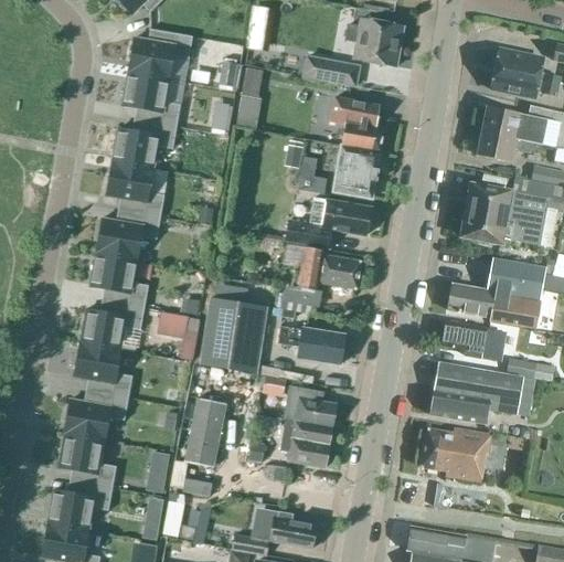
[(118,0),(132,13),(146,0),(118,0)]
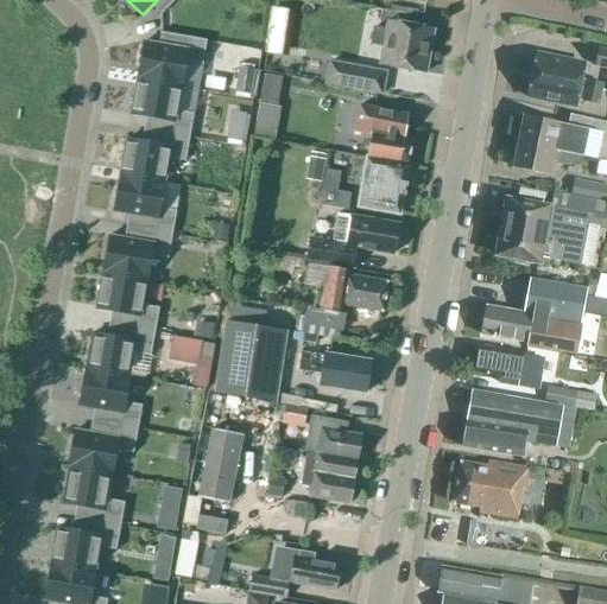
[(293,33),(297,10),(272,6),(269,30),(293,33)]
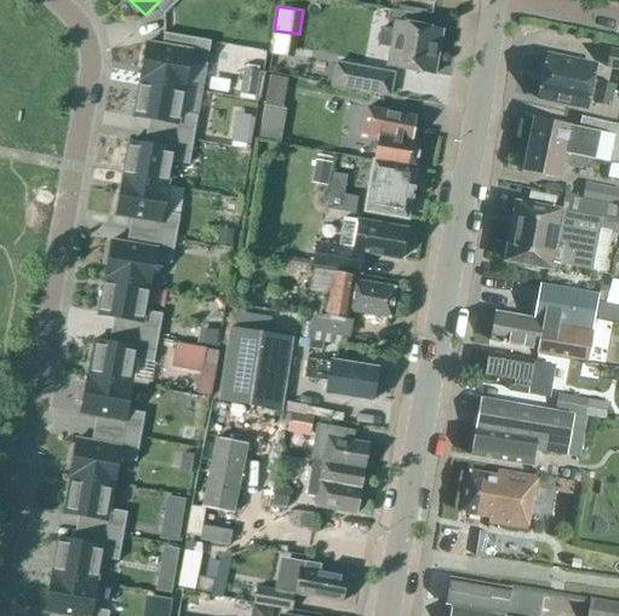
[(434,70),(441,29),(403,22),(402,32),(397,32),(397,27),(380,23),(378,41),(393,44),(389,63),(434,70)]
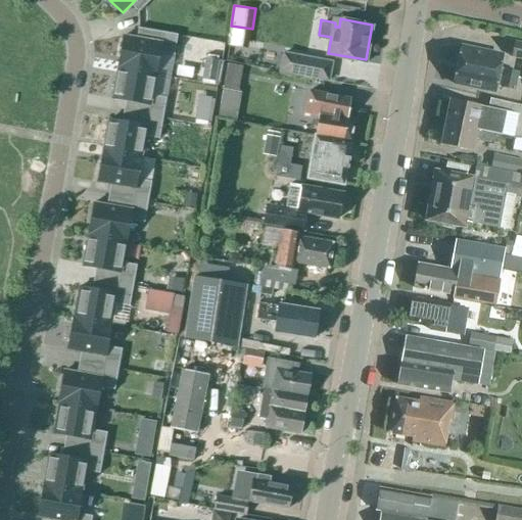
[(125,34),(119,65),(157,73),(160,51),(175,54),(179,33),(163,31),(161,41),(125,34)]
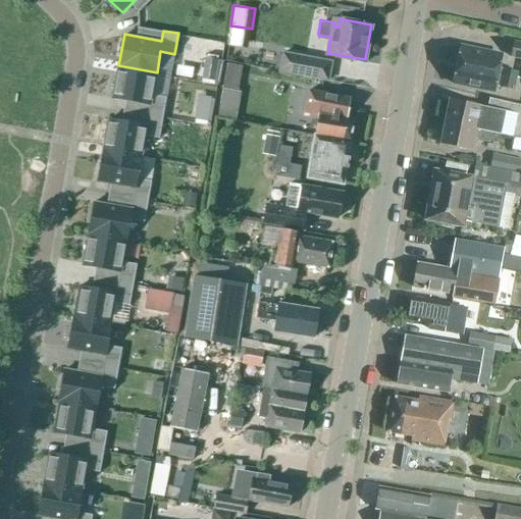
[(520,40),(514,39),(511,55),(520,57),(520,40)]
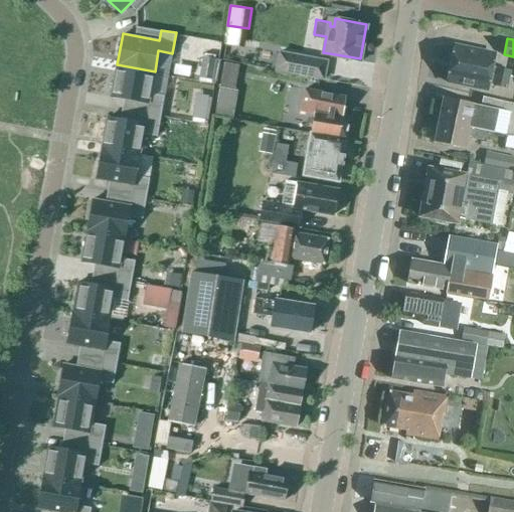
[(507,86),(511,68),(493,64),(496,51),(456,43),(455,43),(448,79),(449,79),(466,83),(466,86),(480,89),(482,80),(507,86)]
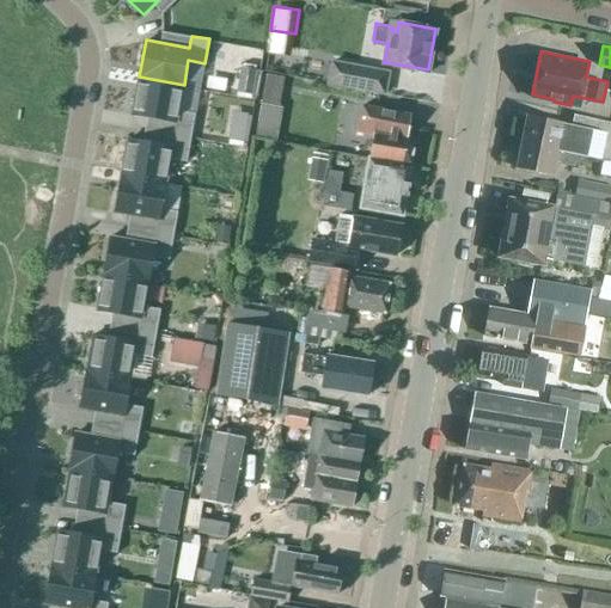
[(328,83),(344,86),(354,88),(388,93),(391,69),(333,60),(331,62),(313,60),(310,79),(328,83)]
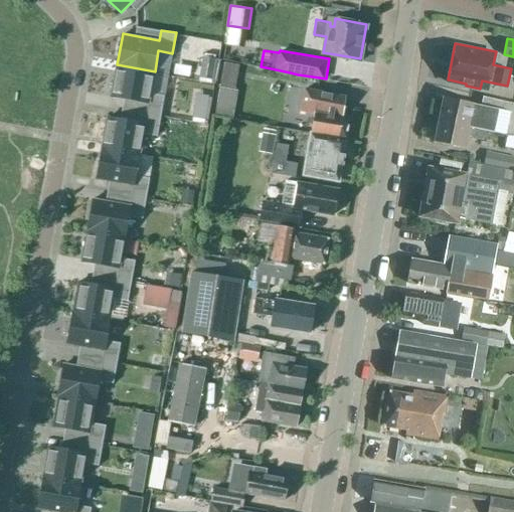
[(216,57),(203,55),(199,75),(212,77),(216,57)]
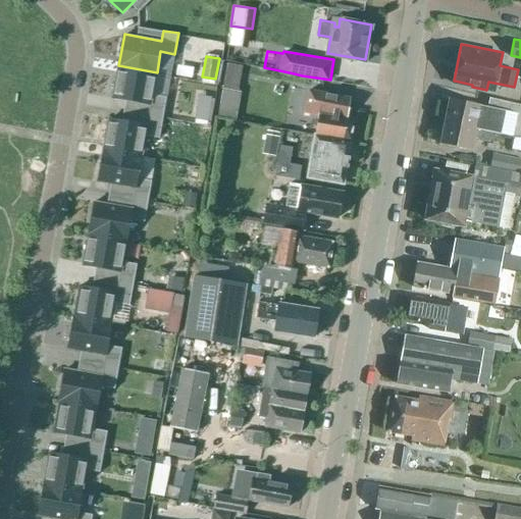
[(247,65),(231,62),(226,87),(243,90),(247,65)]
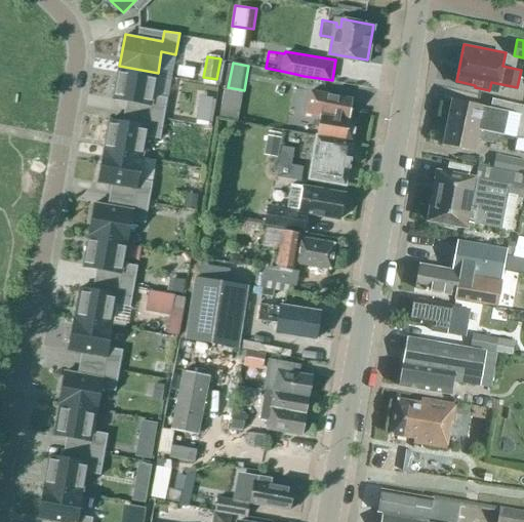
[(119,66),(114,97),(151,104),(150,114),(164,117),(168,95),(154,93),(158,73),(119,66)]
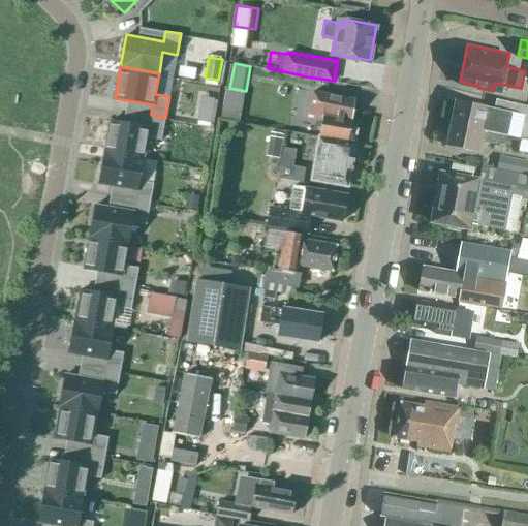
[(217,87),(200,84),(197,105),(214,107),(217,87)]
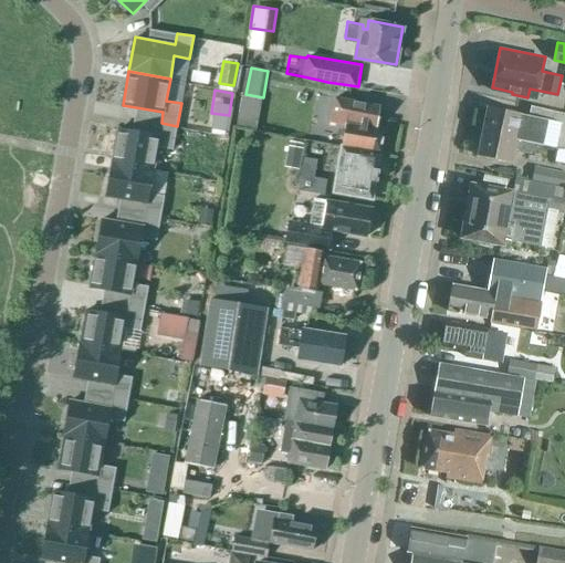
[(346,124),(343,145),(380,152),(385,128),(377,126),(380,104),(335,95),(331,121),(346,124)]
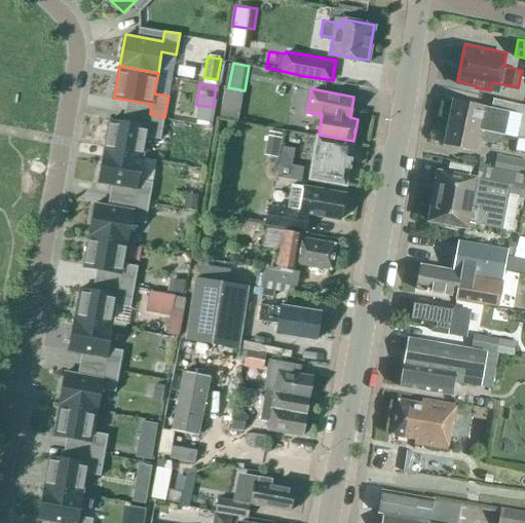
[(448,121),(504,134),(504,133),(524,137),(524,104),(493,97),(494,98),(492,107),(485,106),(485,104),(453,98),(448,121)]
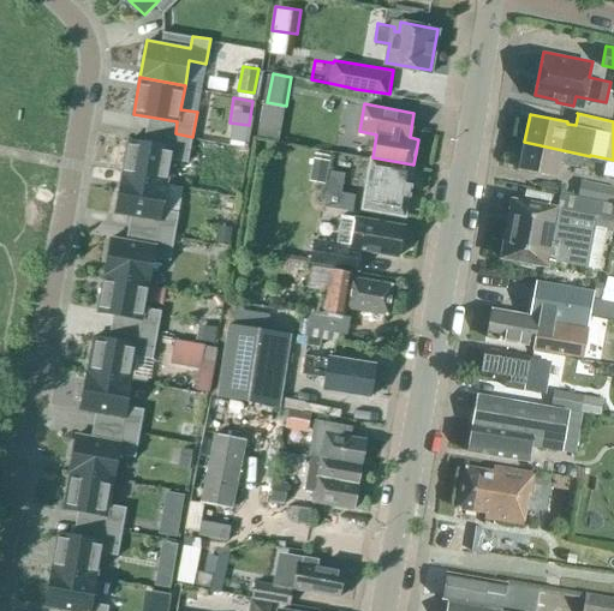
[(245,142),(248,127),(232,125),(230,139),(245,142)]
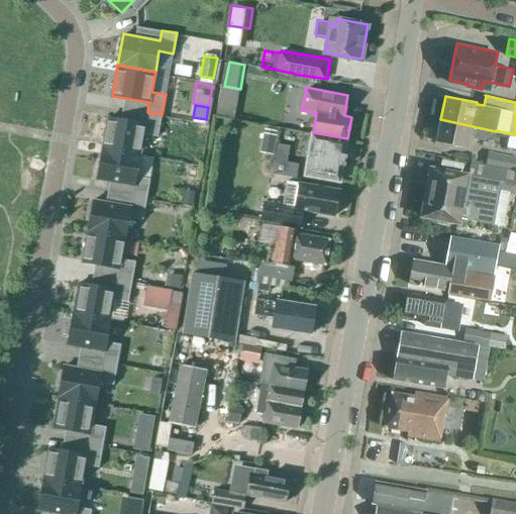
[(108,116),(103,147),(140,153),(144,133),(159,136),(162,115),(147,112),(145,123),(108,116)]
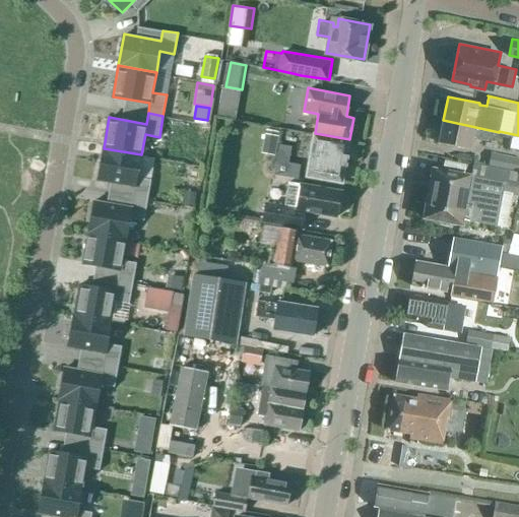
[(497,137),(499,132),(443,120),(439,141),(469,148),(472,135),(483,137),(497,137)]
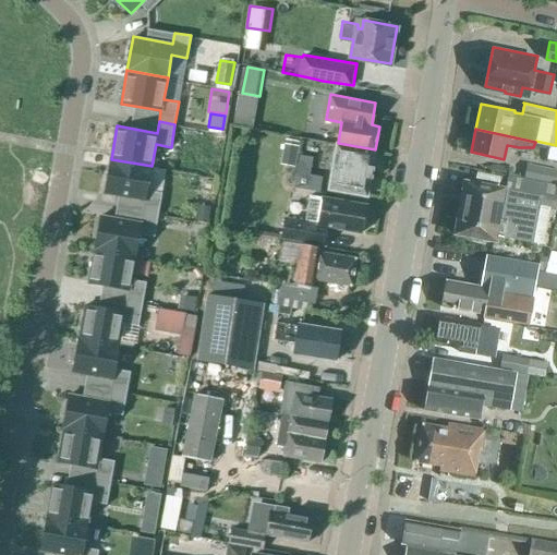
[(303,141),(289,137),(283,163),(298,166),(303,141)]
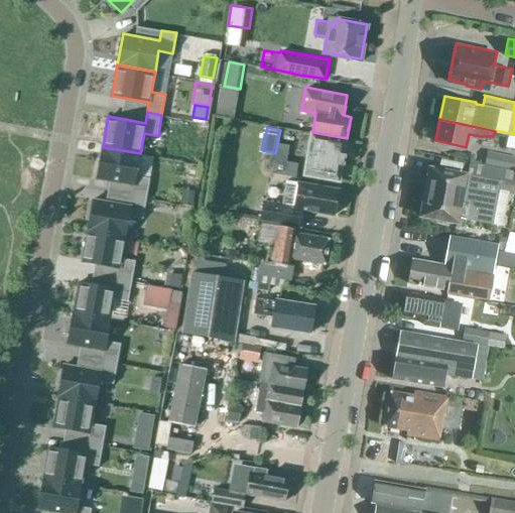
[(347,138),(312,132),(305,174),(340,180),(347,138)]
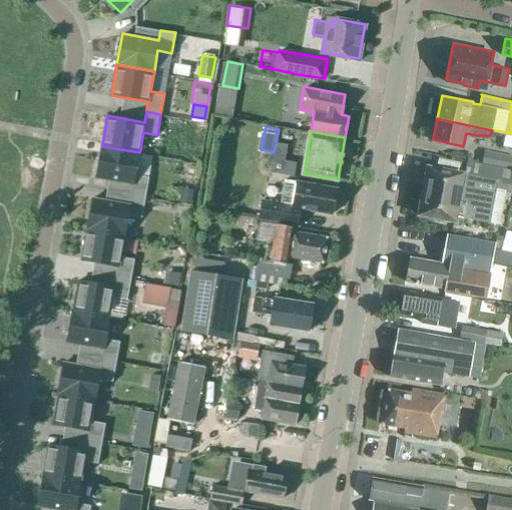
[(102,146),(96,177),(133,183),(131,193),(146,196),(149,175),(135,173),(139,152),(102,146)]
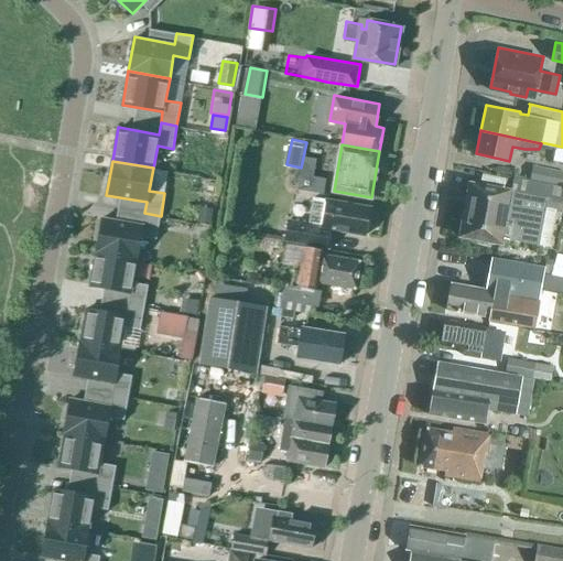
[(562,169),(533,163),(530,177),(562,184),(562,169)]
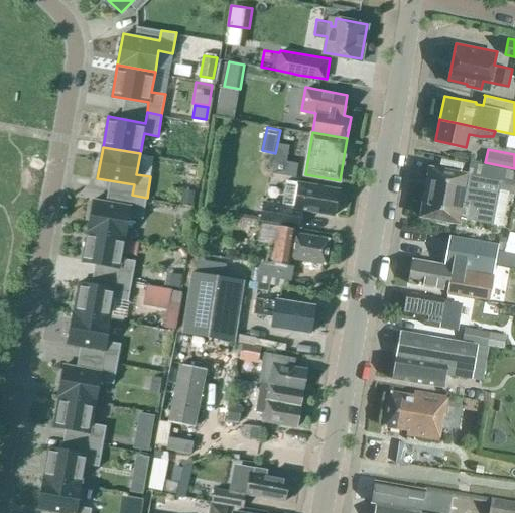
[(295,164),(275,160),(272,172),(292,177),(295,164)]
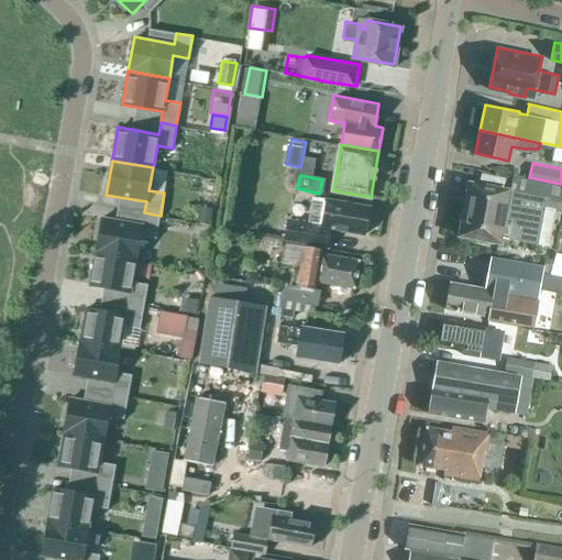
[(542,195),(470,182),(460,234),(500,241),(500,237),(532,242),(539,208),(553,211),(554,208),(561,210),(561,185),(544,183),(542,195)]
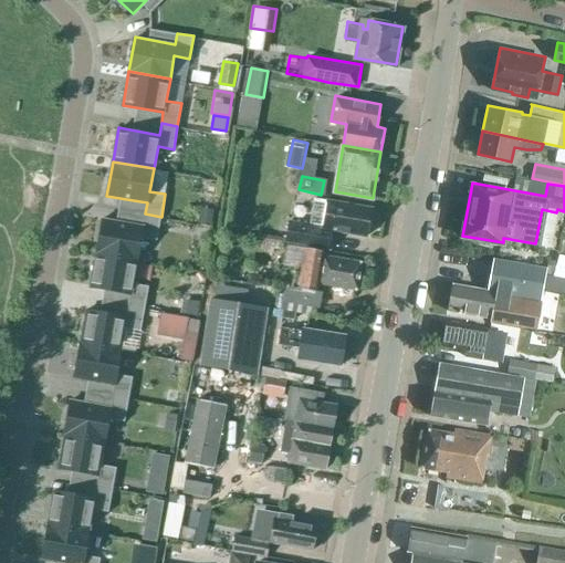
[(332,231),(365,237),(370,208),(314,198),(309,227),(288,222),(284,241),(328,250),(332,231)]
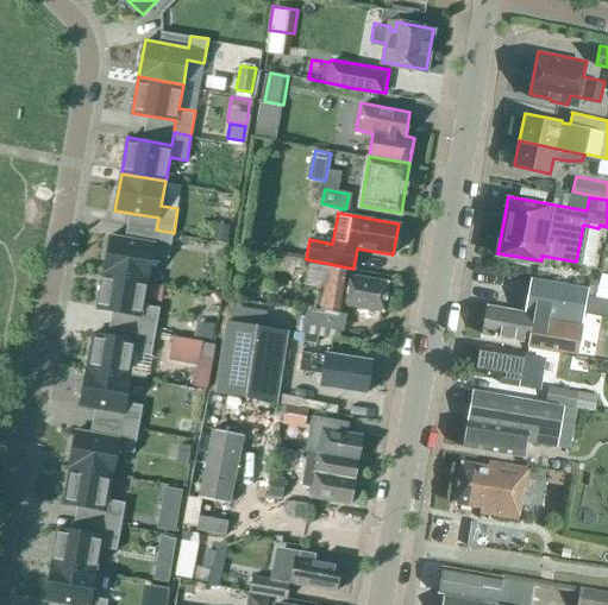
[(234,224),(220,221),(218,239),(232,240),(234,224)]
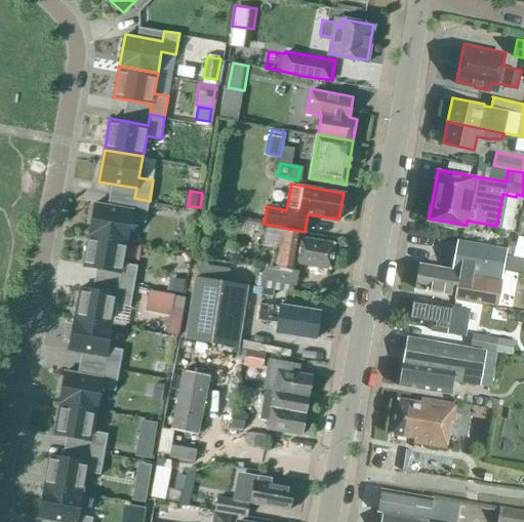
[(95,202),(89,234),(127,240),(131,219),(146,223),(150,201),(134,198),(132,208),(95,202)]
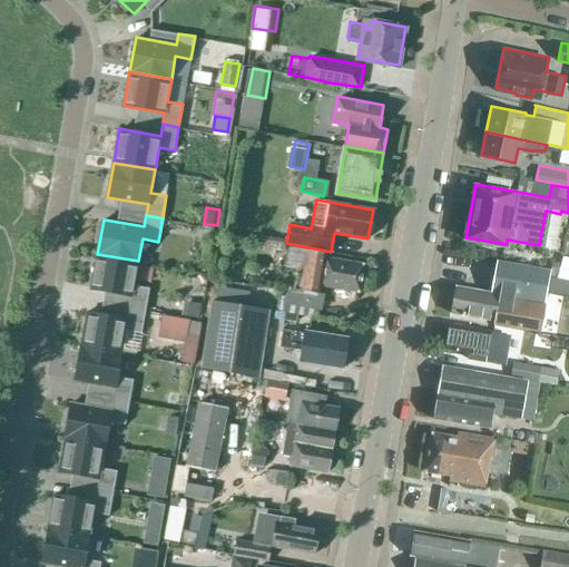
[(359,291),(364,263),(326,256),(327,252),(307,248),(301,289),(321,292),(322,284),(359,291)]
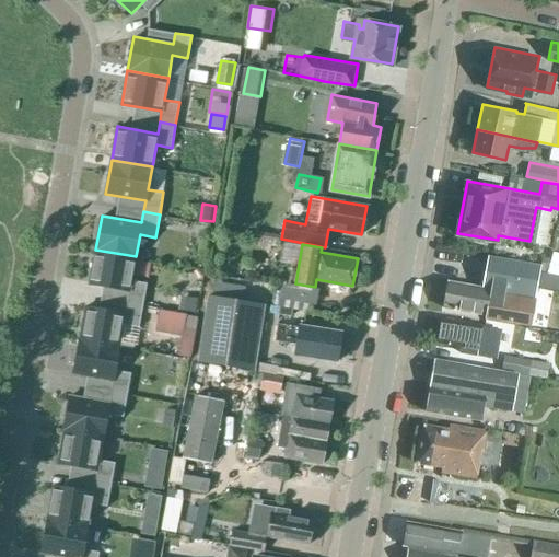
[(95,250),(90,283),(129,290),(128,301),(143,304),(148,281),(132,279),(136,256),(95,250)]
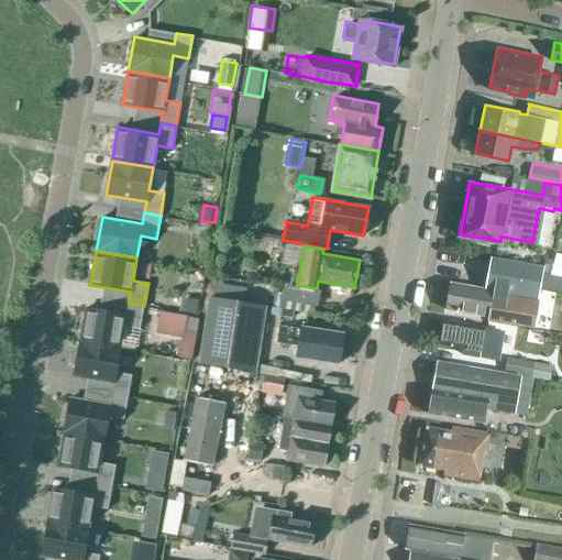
[(532,325),(543,265),(492,256),(486,288),(451,282),(447,307),(488,315),(487,318),(488,318),(532,325)]
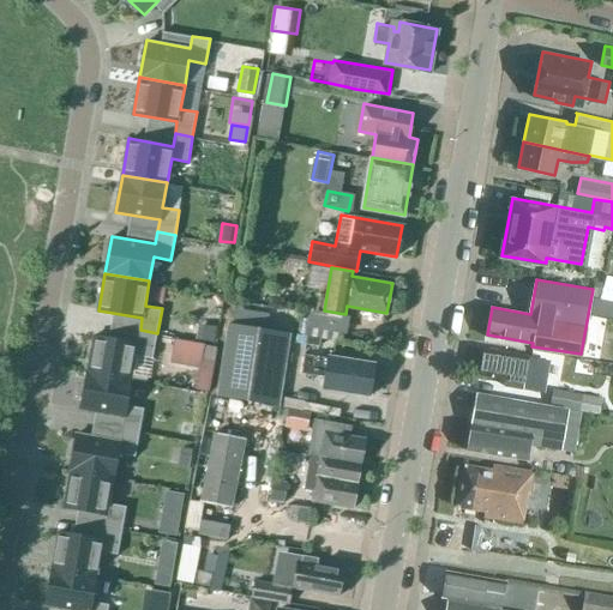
[(350,318),(313,310),(307,316),(306,327),(347,334),(350,318)]
